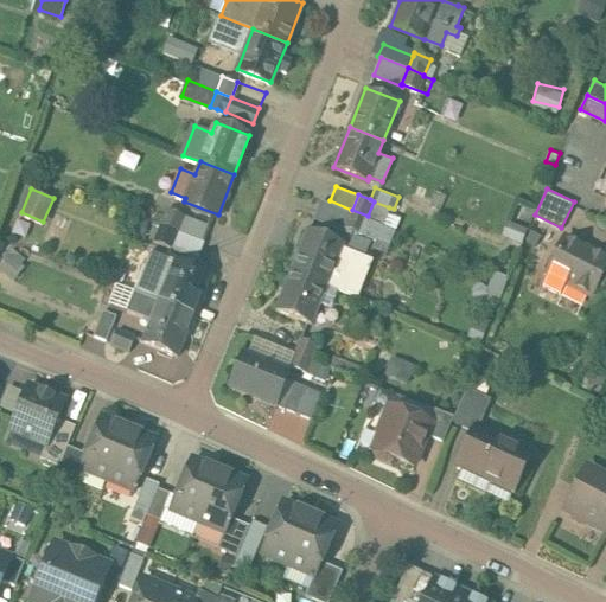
[(389,207),(374,202),(368,216),(367,217),(382,223),(395,229),(400,217),(387,211),(389,207)]
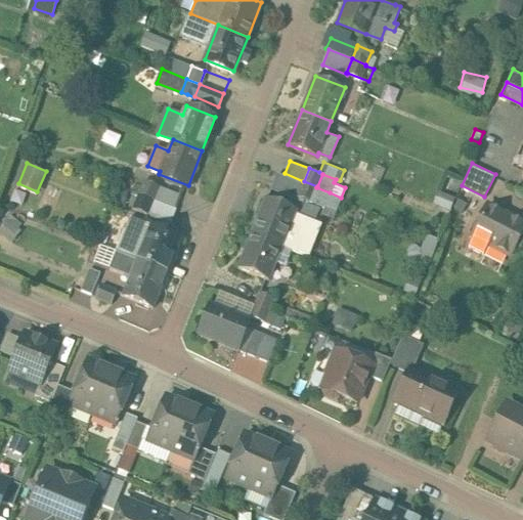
[(159,184),(144,179),(139,192),(154,198),(159,184)]
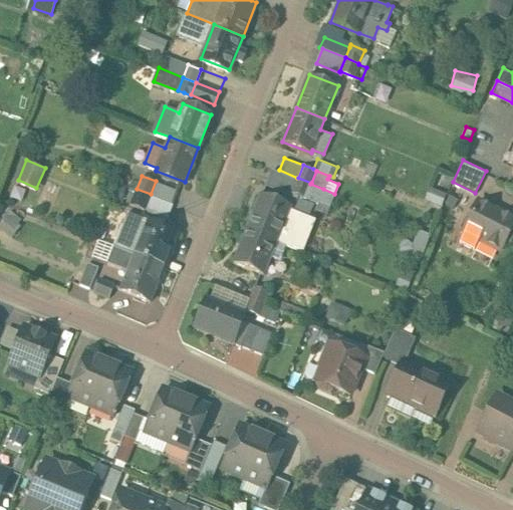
[(298,178),(297,178),(292,191),(318,202),(323,189),(310,184),(311,183),(298,178)]
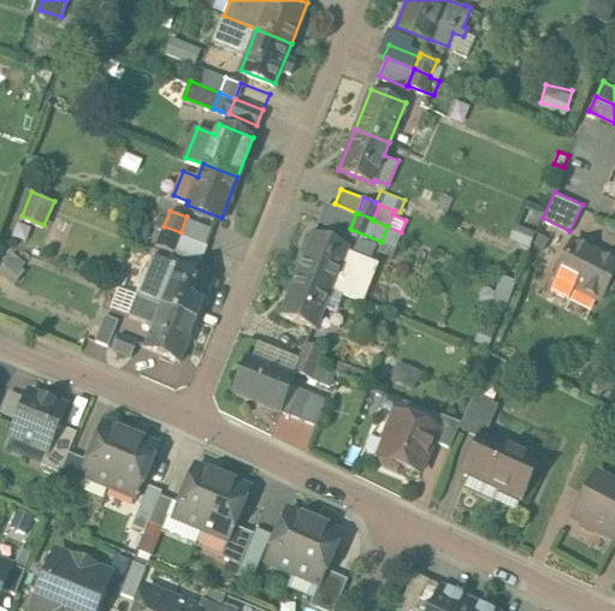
[(213,227),(187,217),(181,232),(207,243),(213,227)]
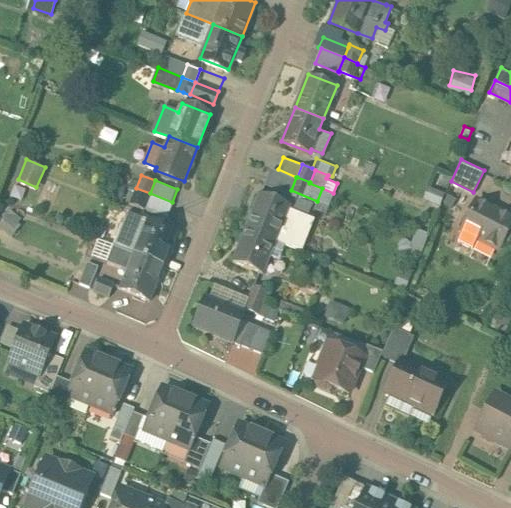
[(425,183),(424,197),(441,199),(443,185),(425,183)]
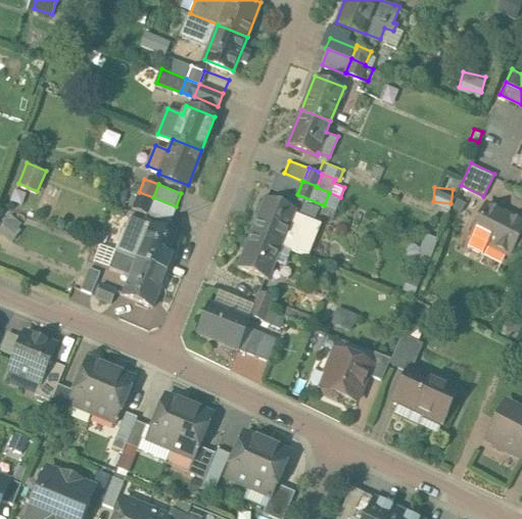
[(139,192),(133,206),(148,211),(153,197),(139,192)]
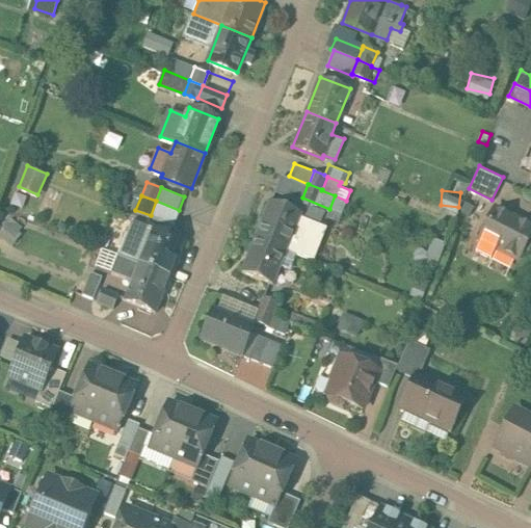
[(301,212),(270,200),(257,235),(287,247),(299,217),(301,212)]
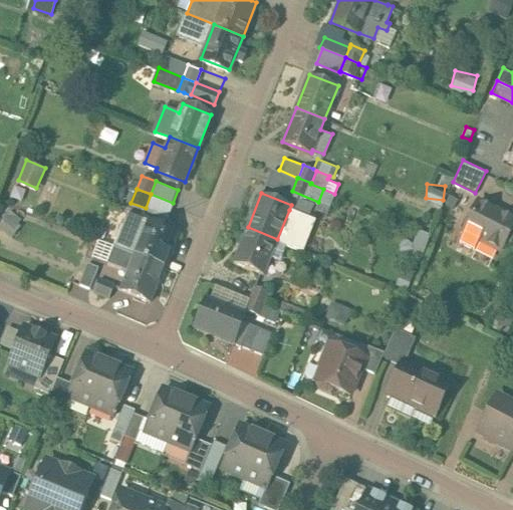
[(173,203),(151,194),(146,208),(168,217),(174,204),(173,203)]
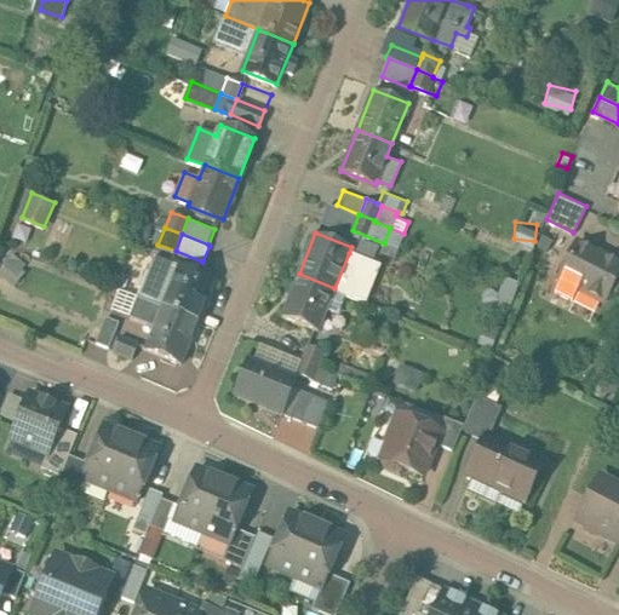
[(618,260),(578,240),(559,277),(561,279),(556,289),(573,298),(578,287),(605,300),(618,270),(618,260)]
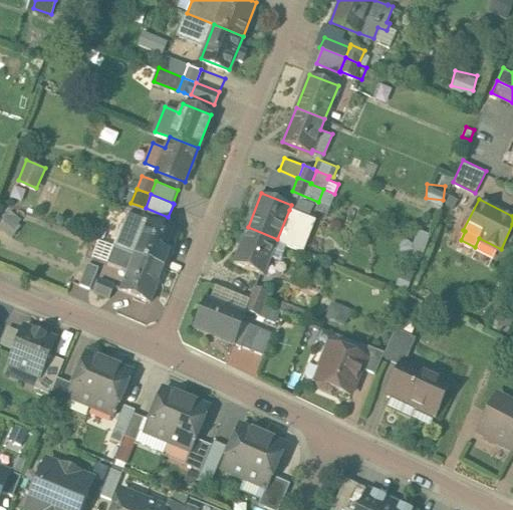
[(0,224),(9,231),(20,217),(11,210),(0,223),(0,224)]
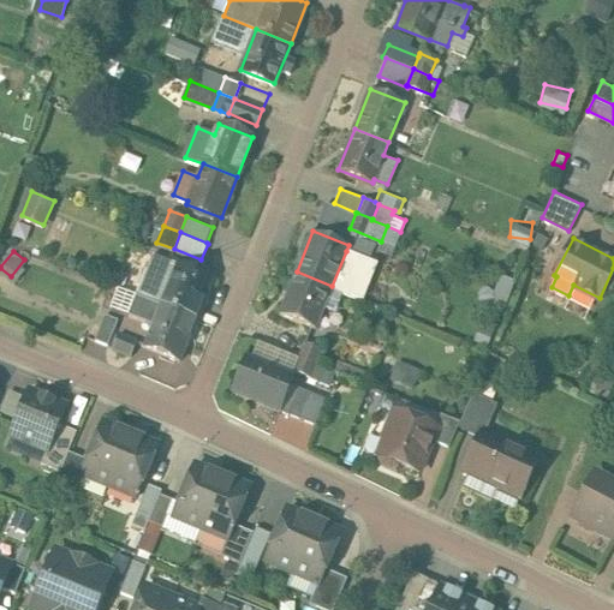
[(346,251),(332,286),(331,287),(350,294),(351,293),(361,298),(375,263),(346,251)]
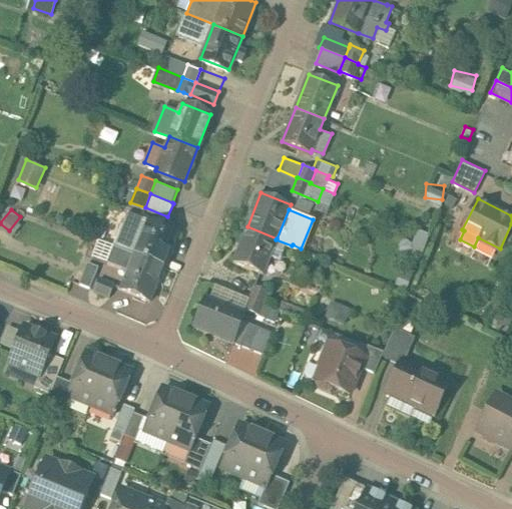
[(177,230),(127,210),(114,244),(125,249),(126,249),(163,265),(164,265),(177,230)]
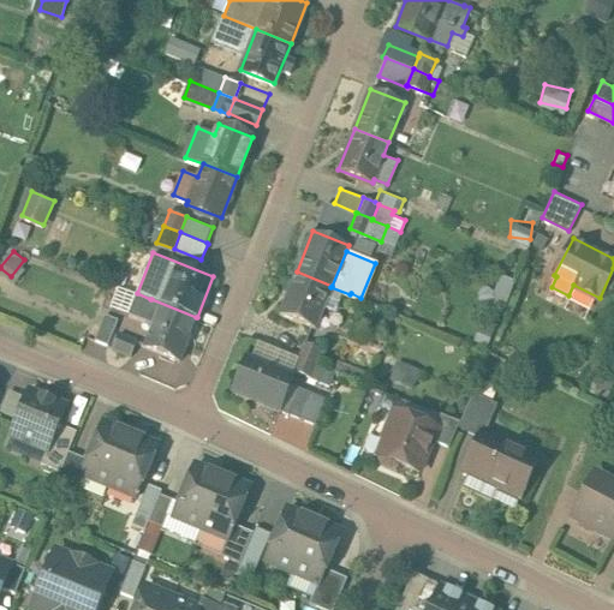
[(332,286),(297,271),(297,273),(296,273),(280,312),(315,327),(331,287),(332,286)]
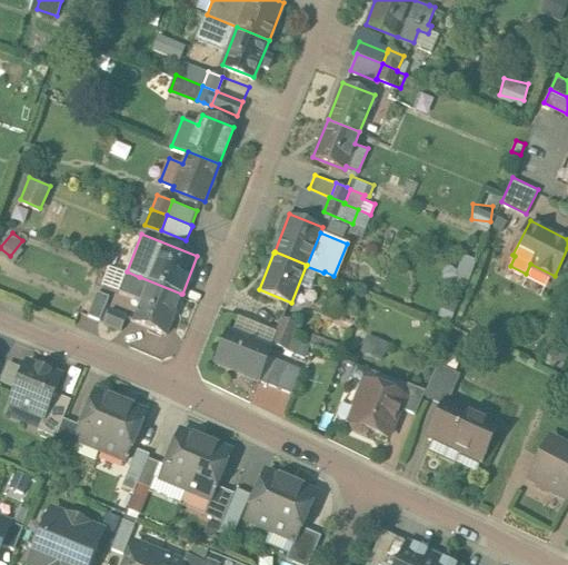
[(468,277),(477,256),(465,251),(456,273),(468,277)]
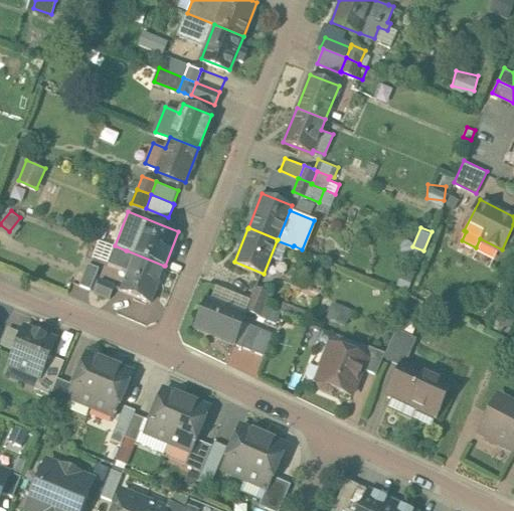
[(164,266),(127,250),(126,250),(115,245),(114,245),(108,263),(128,271),(122,289),(151,301),(165,266),(164,266)]
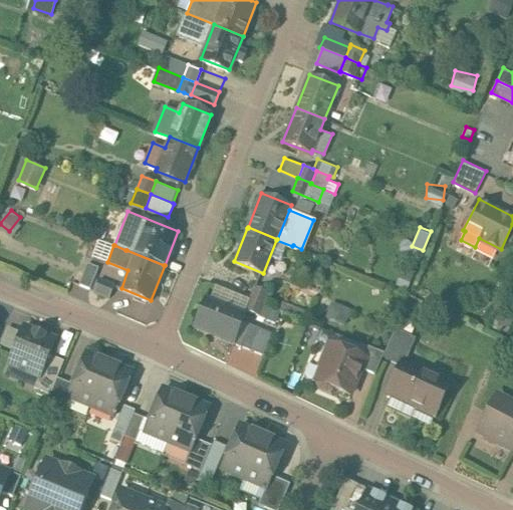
[(88,261),(79,283),(90,287),(94,277),(99,266),(88,261)]
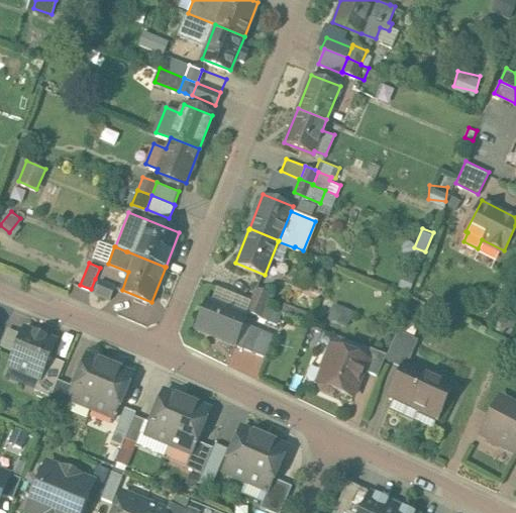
[(115,286),(100,280),(95,279),(91,289),(95,291),(110,297),(115,286)]
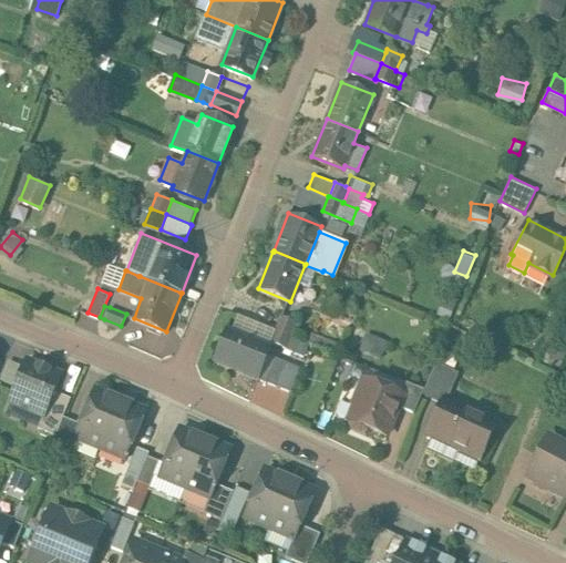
[(276,328),(238,314),(232,329),(269,345),(271,341),(276,328)]
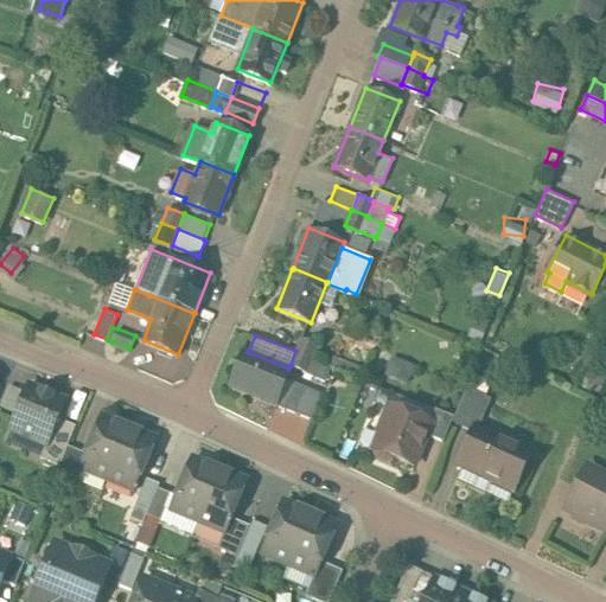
[(317,343),(301,335),(295,351),(311,358),(317,345),(317,343)]
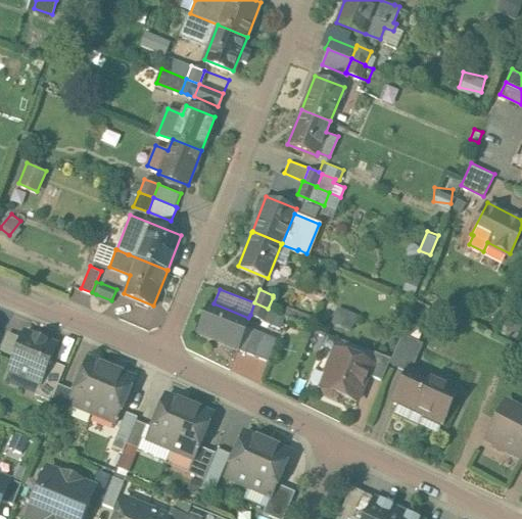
[(277,299),(273,297),(268,309),(272,310),(273,310),(277,299)]
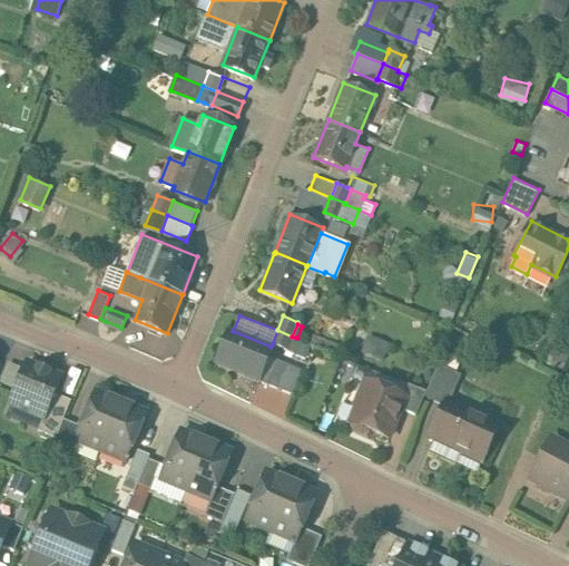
[(233,331),(229,330),(216,363),(258,380),(272,347),(271,347),(233,331)]
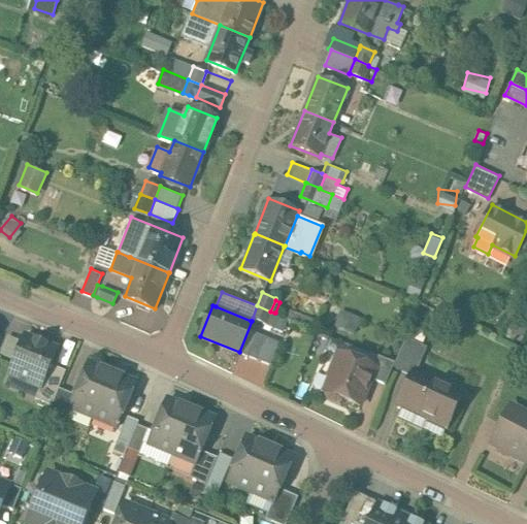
[(270,312),(257,305),(253,318),(283,329),(288,318),(275,313),(274,313),(270,312)]
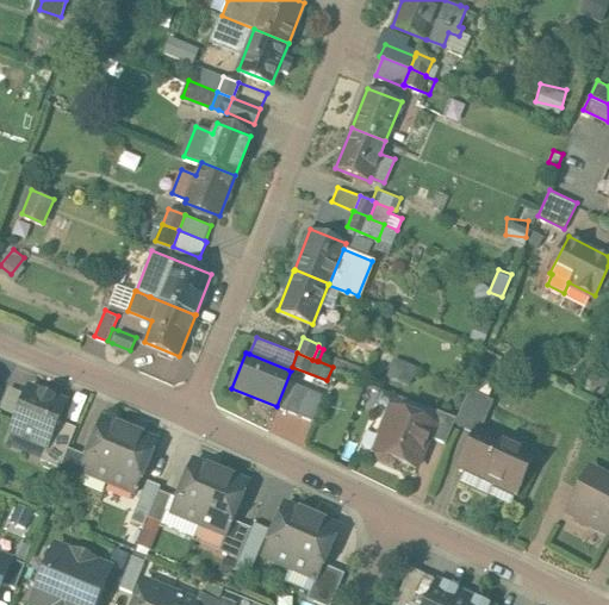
[(392,354),(387,372),(411,379),(416,361),(392,354)]
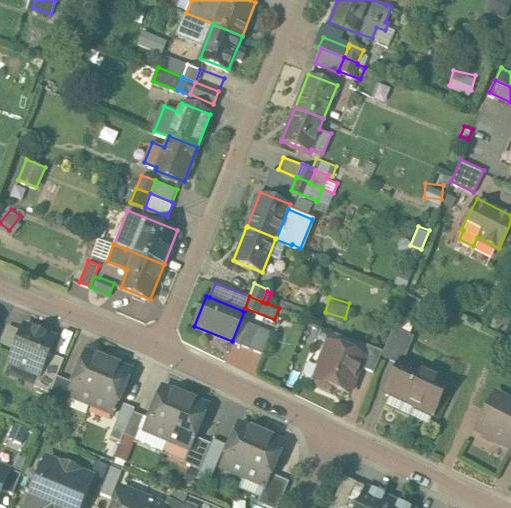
[(510,315),(507,308),(495,315),(500,324),(510,318),(510,315)]
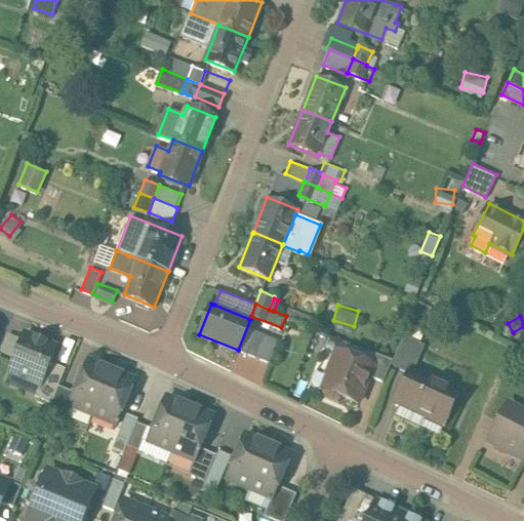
[(266,335),(254,330),(245,352),(257,357),(266,335)]
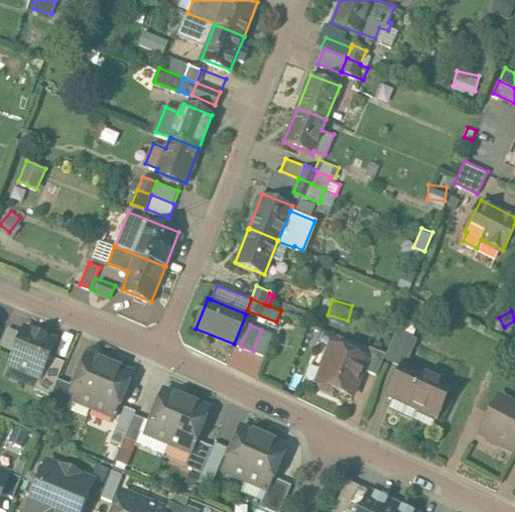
[(55,340),(25,328),(9,364),(39,377),(40,377),(49,355),(55,340)]
